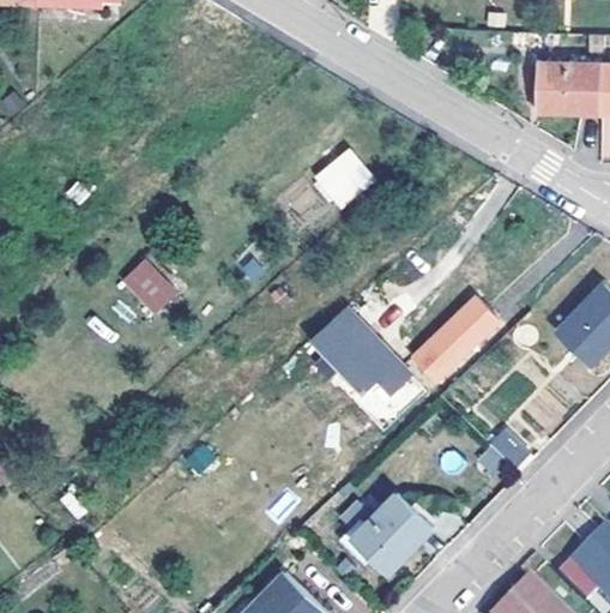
[(535,110),(598,112),(599,62),(536,60),(535,110)]
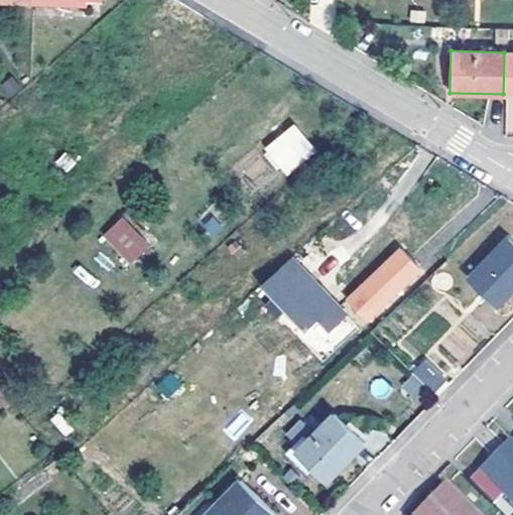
[(512,52),(504,52),(503,94),(512,94),(512,52)]
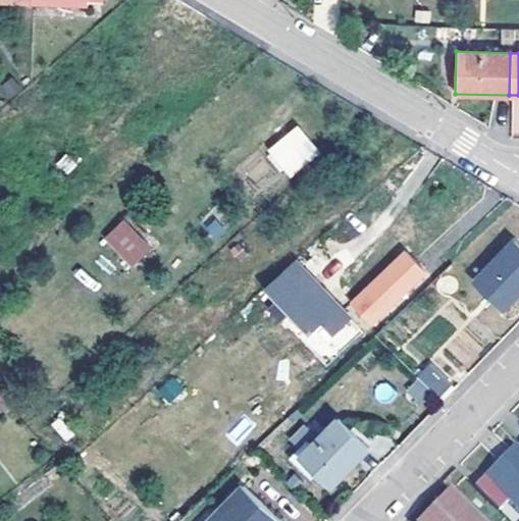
[(261,152),(283,180),(317,155),(295,126),(261,152)]
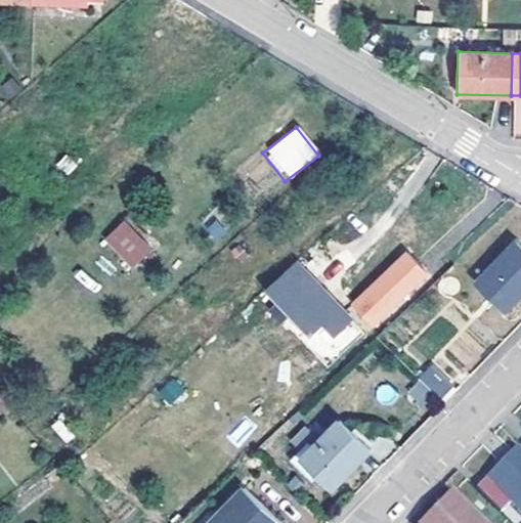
[(123,202),(103,219),(130,251),(150,233),(123,202)]
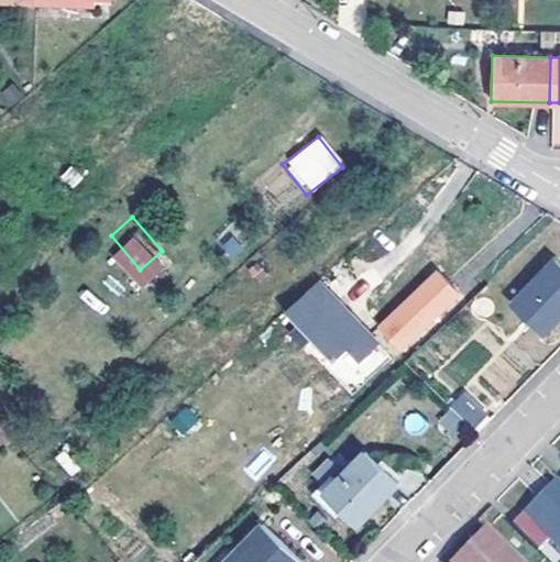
[(559,263),(555,259),(513,300),(542,330),(559,312),(559,263)]
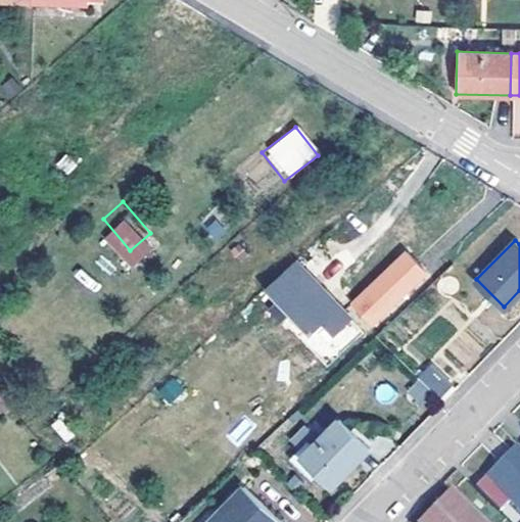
[(386,326),(403,310),(396,304),(429,272),(422,265),(425,262),(413,248),(356,303),(375,324),(380,320),(386,326)]
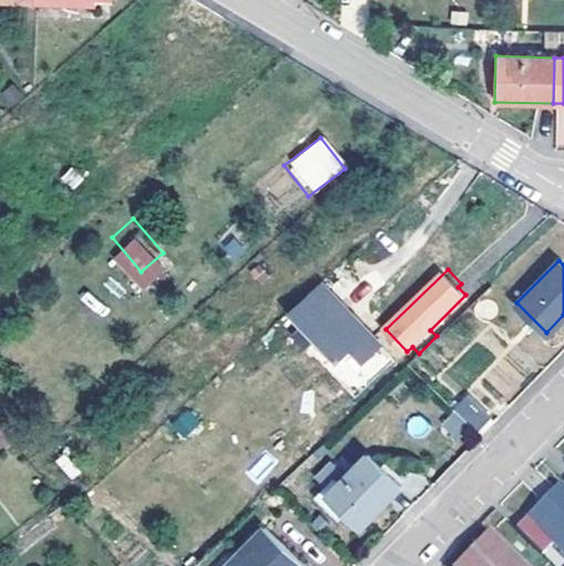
[(321,279),(289,308),(305,325),(298,331),(310,345),(317,339),(338,362),(370,331),(321,279)]
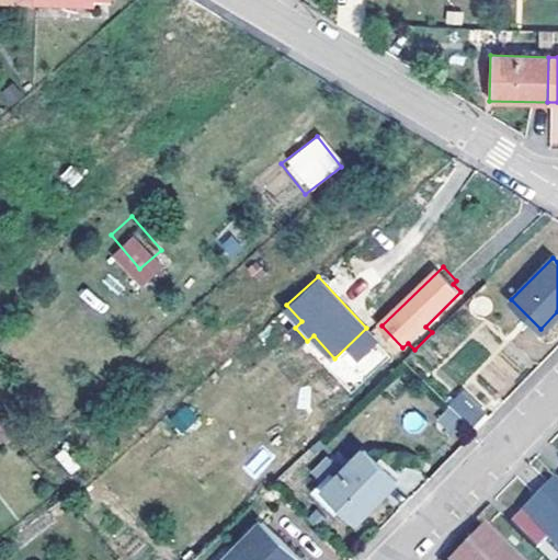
[(450,404),(467,423),(480,410),(464,391),(450,404)]
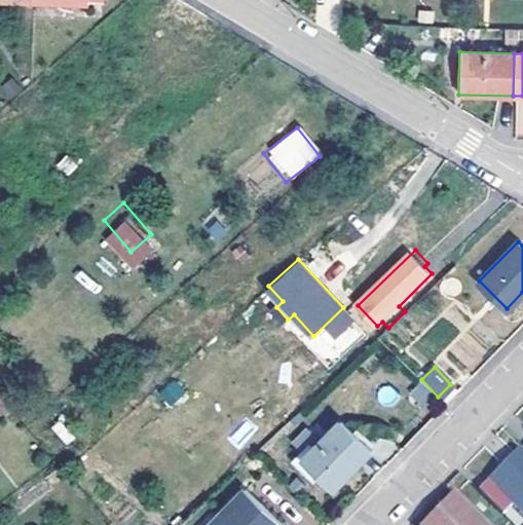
[(393,406),(396,390),(377,386),(374,402),(393,406)]
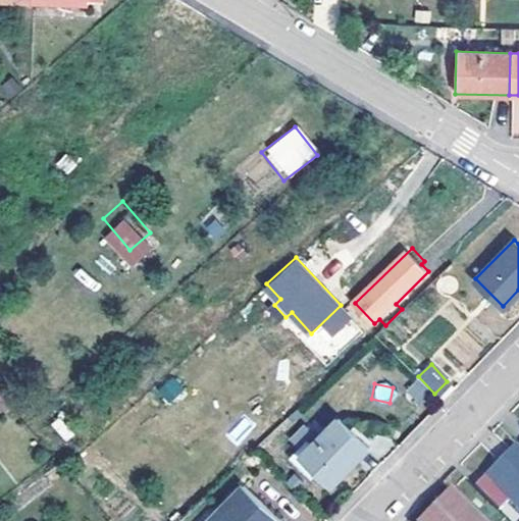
[(299,453),(328,483),(369,444),(341,415),(299,453)]
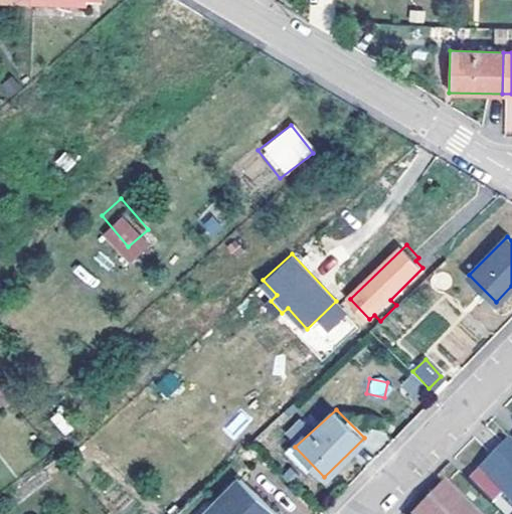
[(511,445),(509,442),(468,482),(492,506),(501,497),(511,507),(511,445)]
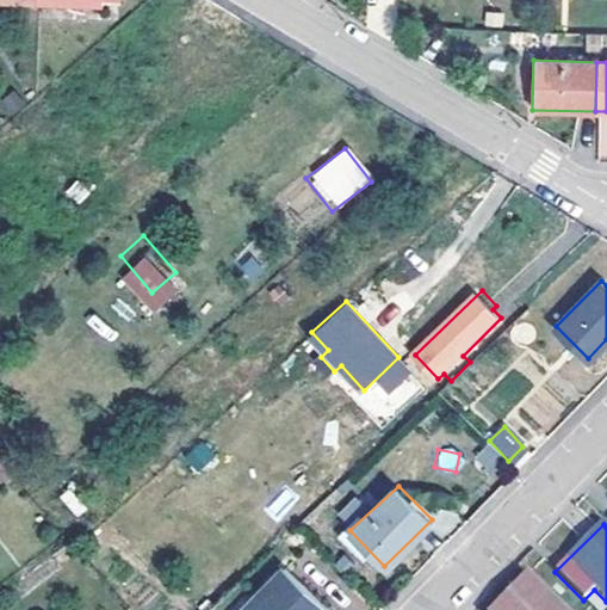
[(327,609),(287,568),(246,609),(327,609)]
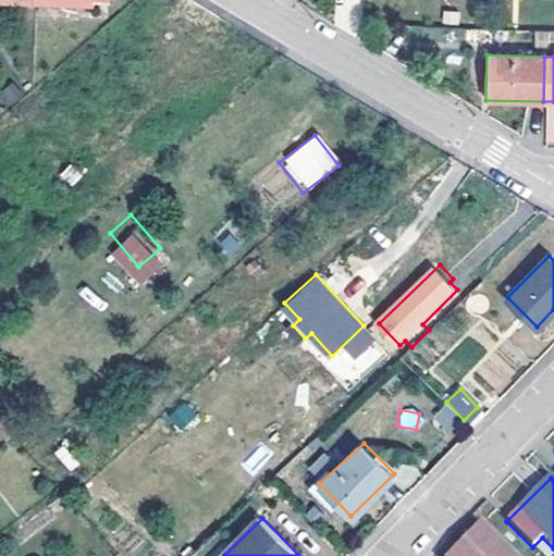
[(507,555),(476,524),(445,555),(507,555)]
